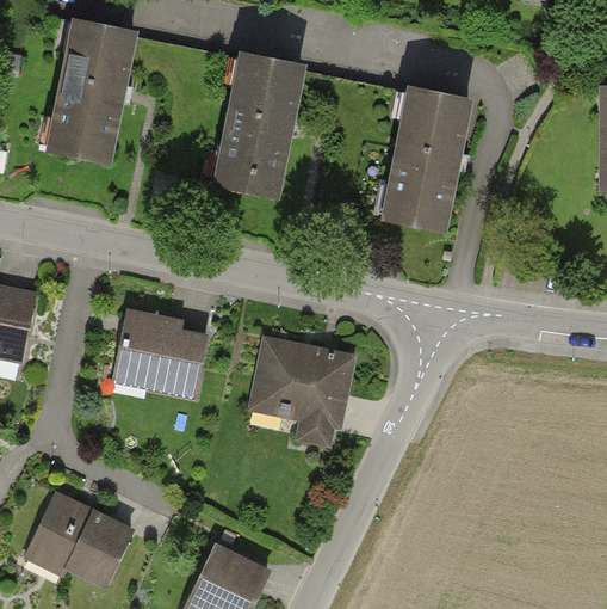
[(47,153),(105,166),(135,32),(76,19),(47,153)]
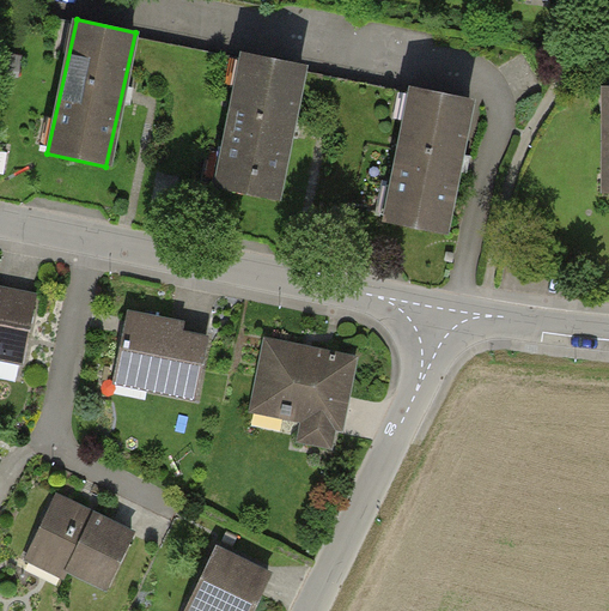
[(219,182),(273,194),(300,67),(247,55),(219,182)]
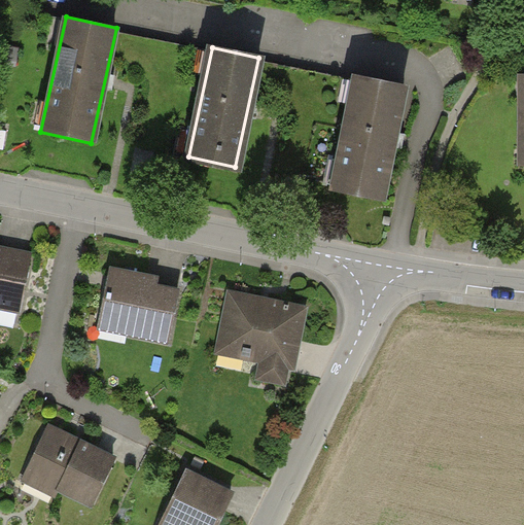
[(327,183),(379,195),(403,88),(351,76),(327,183)]
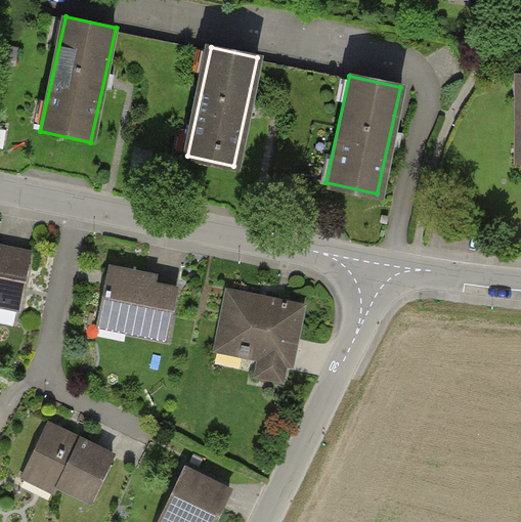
[(29,252),(0,246),(0,306),(17,310),(29,252)]
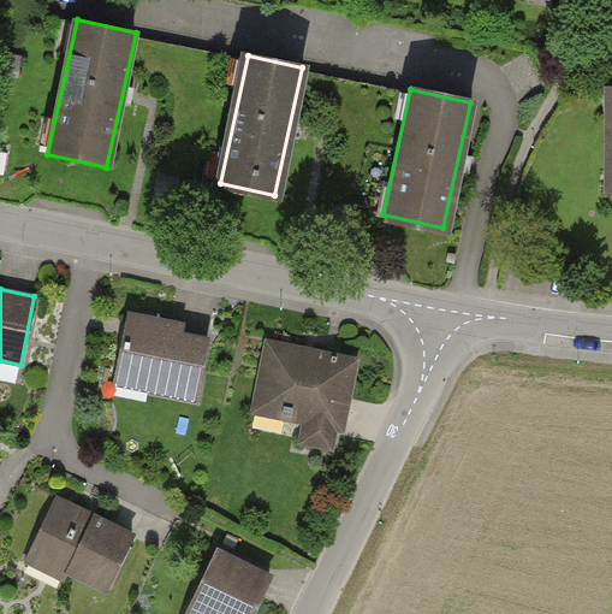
[(114,387),(195,402),(207,336),(183,332),(184,322),(129,312),(114,387)]
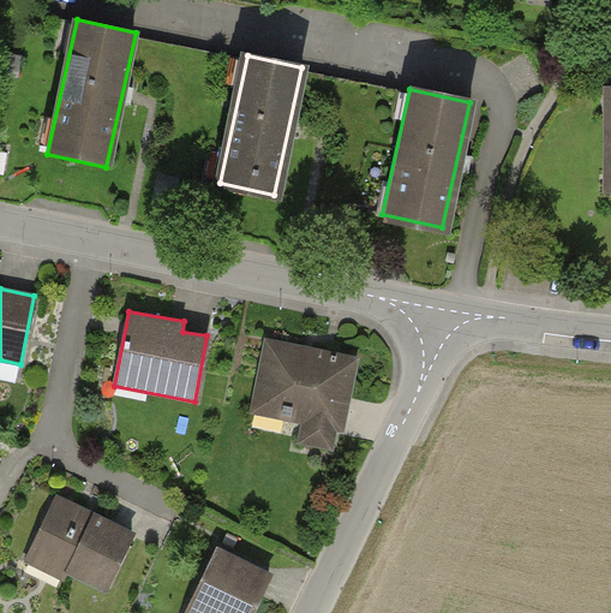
[(268,337),(253,408),(298,416),(292,442),(330,451),(349,353),(268,337)]
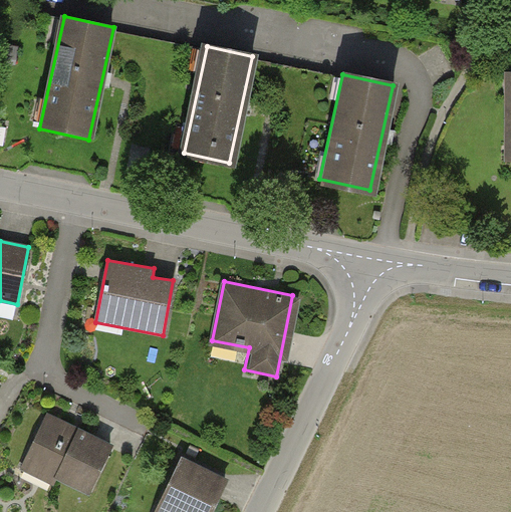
[(113,445),(43,412),(18,464),(87,498),(113,445)]
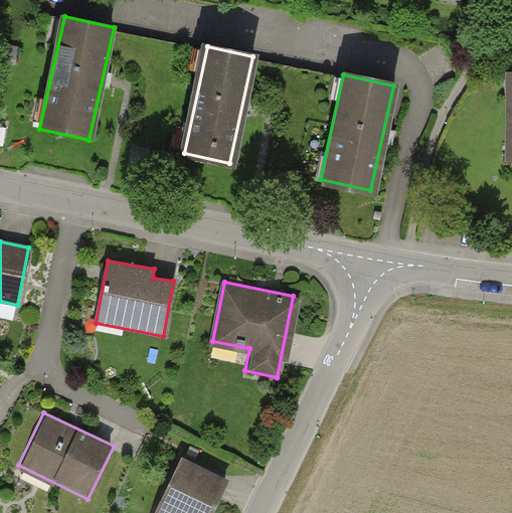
[(210,512),(227,480),(181,457),(153,512),(210,512)]
